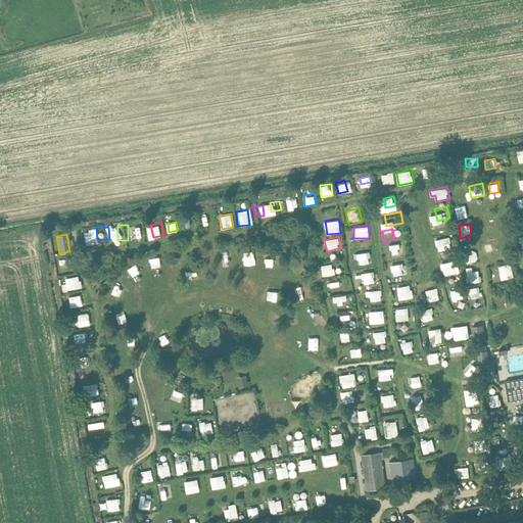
[(453,238),(441,241),(444,252),(456,249),(453,238)]
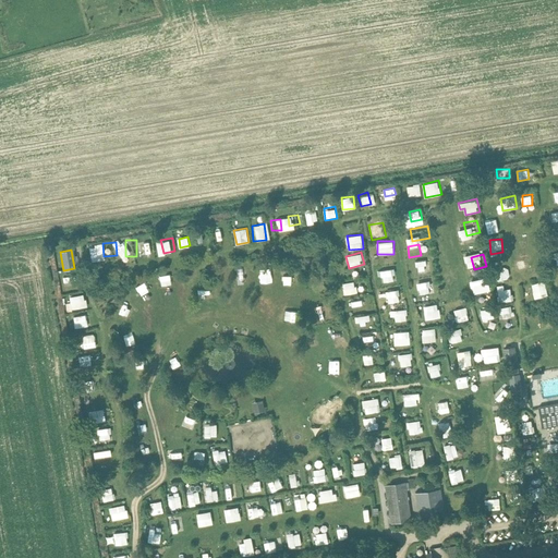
[(396,257),(384,258),(384,266),(397,265),(396,257)]
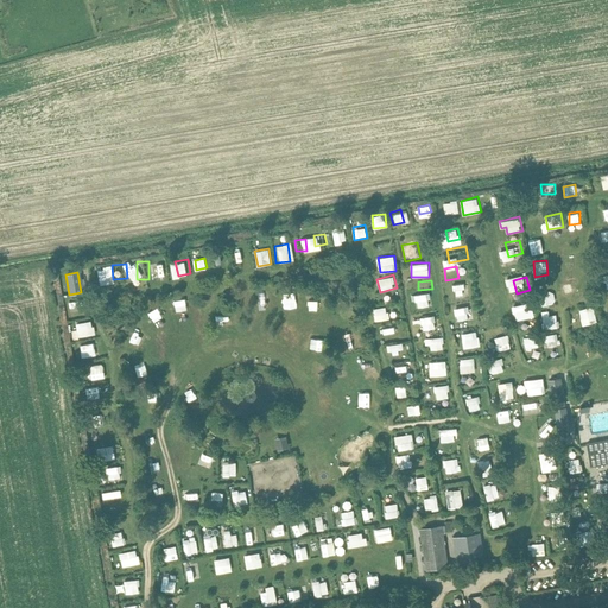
[(455,298),(472,297),(470,280),(454,282),(455,298)]
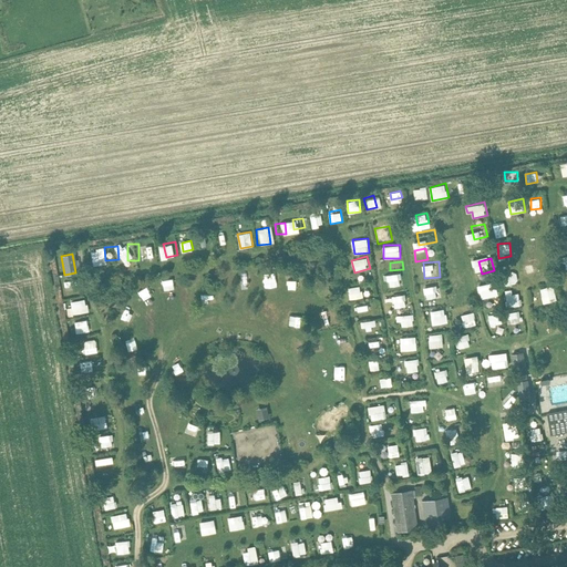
[(503,271),(504,285),(518,284),(517,270),(503,271)]
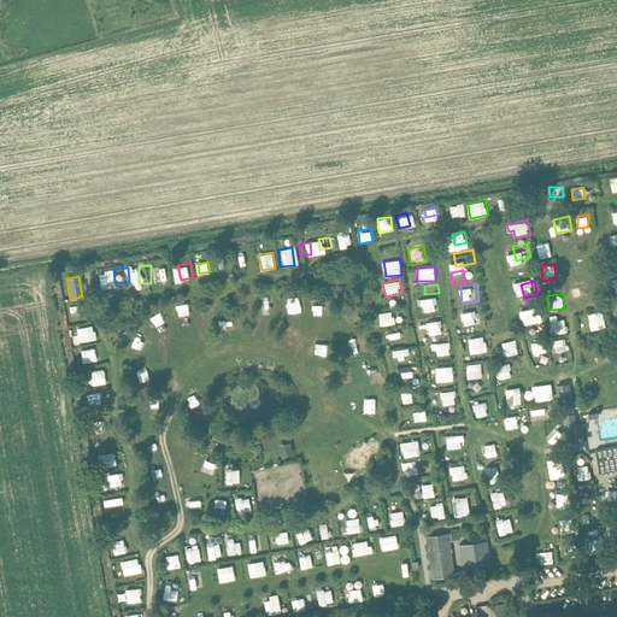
[(439,303),(425,305),(427,316),(440,315),(439,303)]
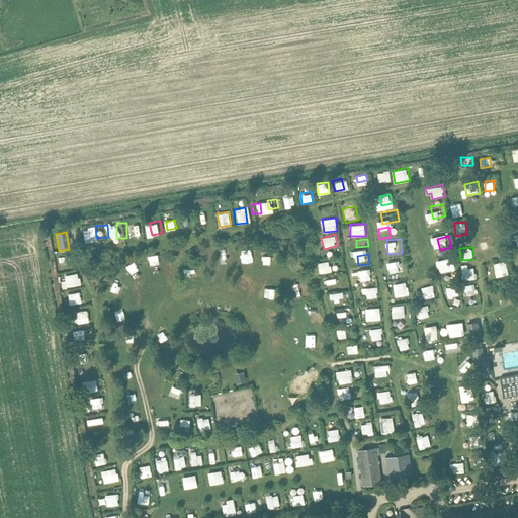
[(61,266),(72,265),(71,255),(60,256),(61,266)]
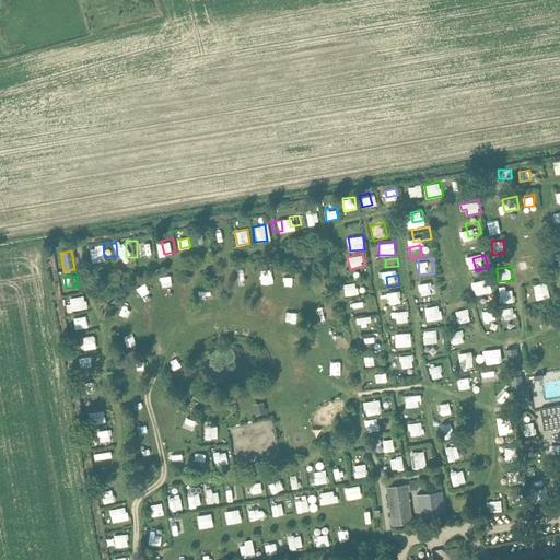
[(163,280),(164,289),(173,289),(173,279),(163,280)]
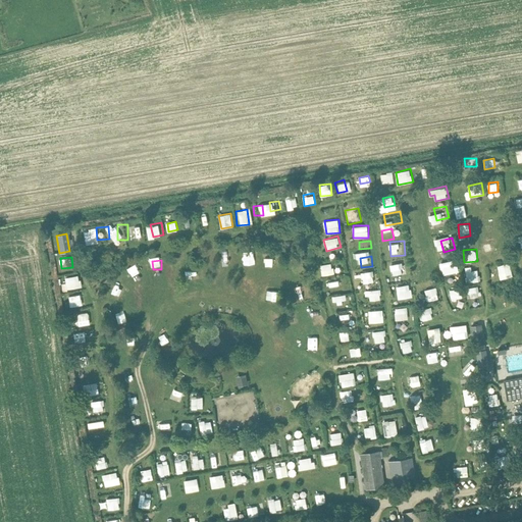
[(395,261),(395,271),(407,271),(406,260),(395,261)]
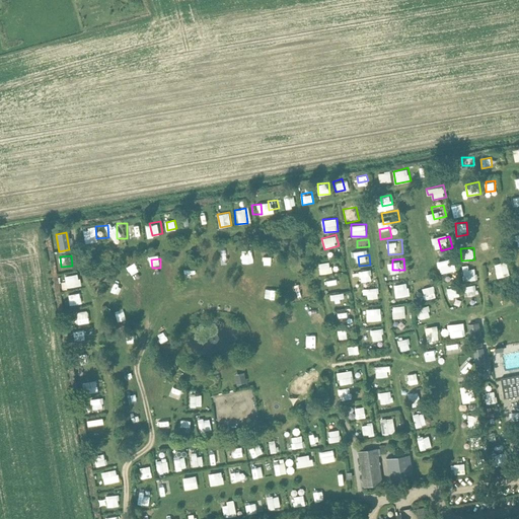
[(126,265),(129,275),(140,271),(137,262),(126,265)]
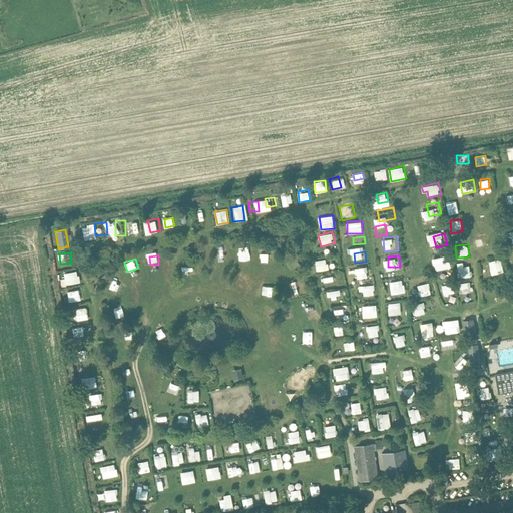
[(328,259),(316,259),(316,271),(328,270),(328,259)]
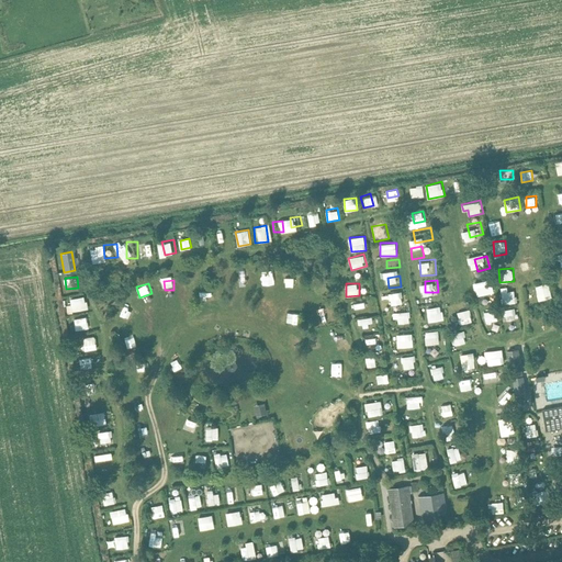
[(536,287),(539,301),(553,298),(549,283),(536,287)]
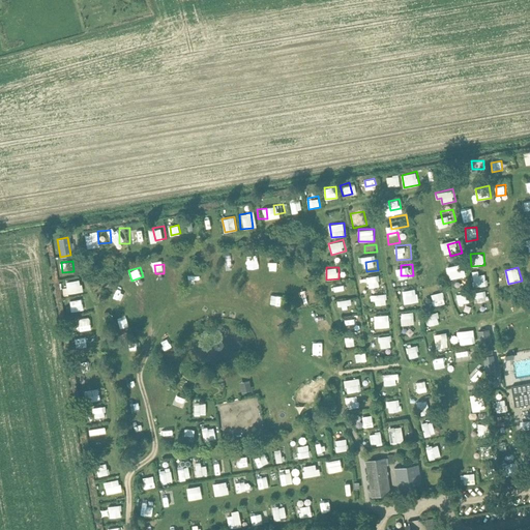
[(202,281),(203,271),(193,271),(192,280),(202,281)]
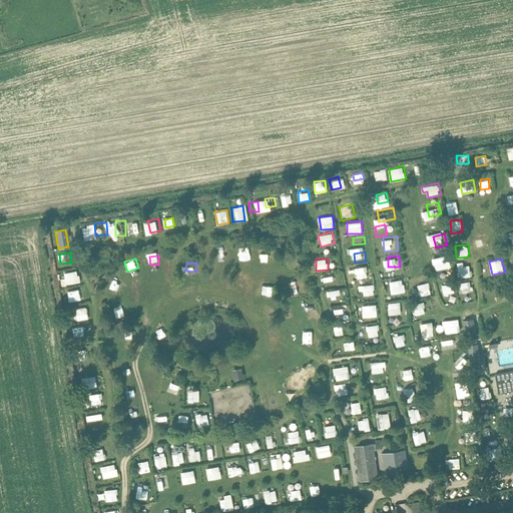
[(459,277),(472,277),(471,266),(458,266),(459,277)]
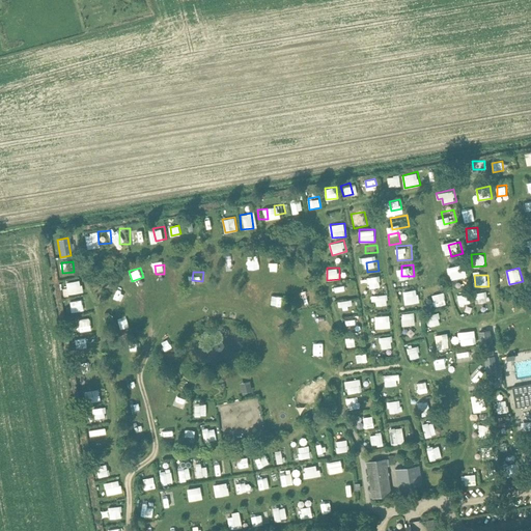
[(370,279),(371,289),(383,288),(382,278),(370,279)]
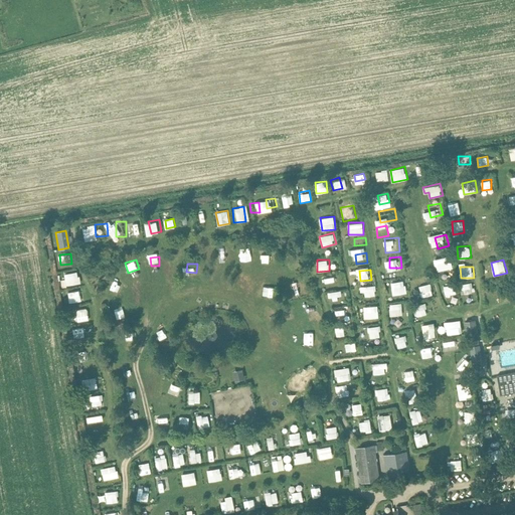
[(65,272),(66,287),(79,286),(77,271),(65,272)]
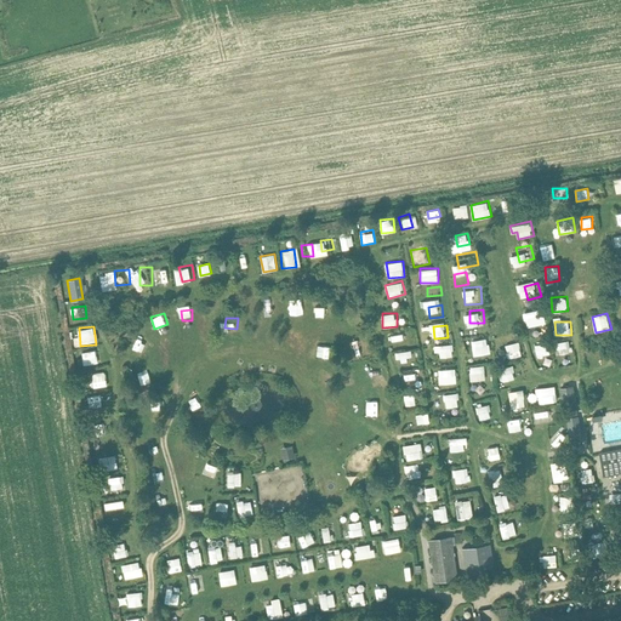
[(489,329),(474,330),(476,342),(490,341),(489,329)]
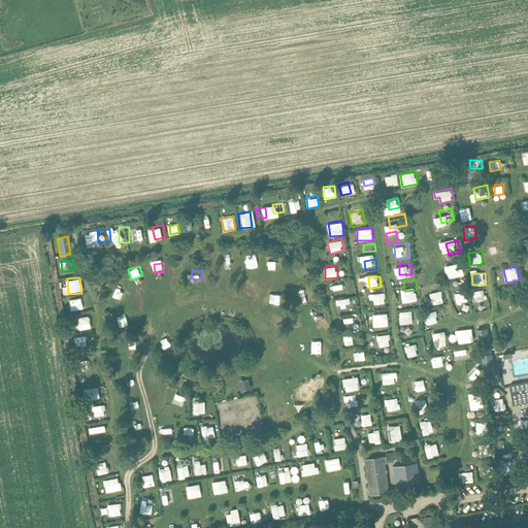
[(340,289),(340,295),(355,293),(353,281),(335,283),(336,289),(340,289)]
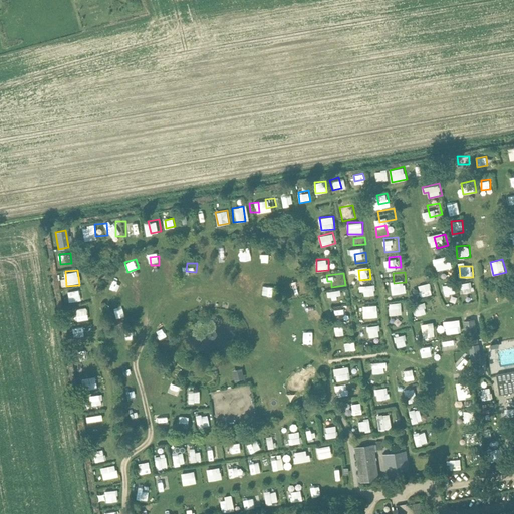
[(460,283),(463,293),(472,291),(470,280),(460,283)]
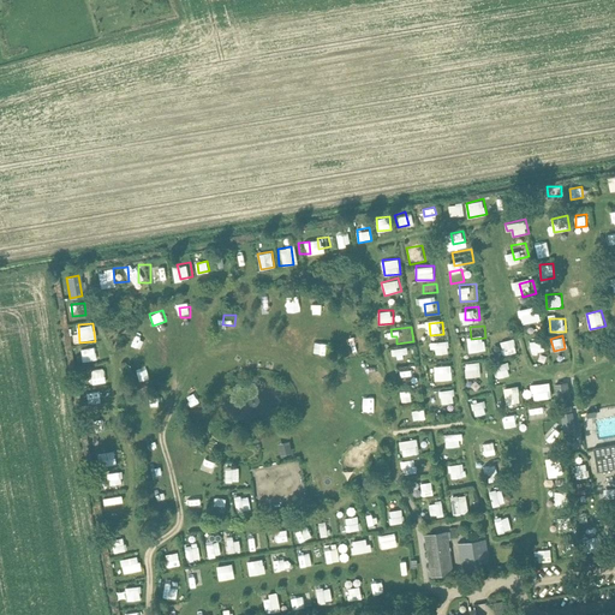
[(505,354),(518,351),(514,338),(501,341),(505,354)]
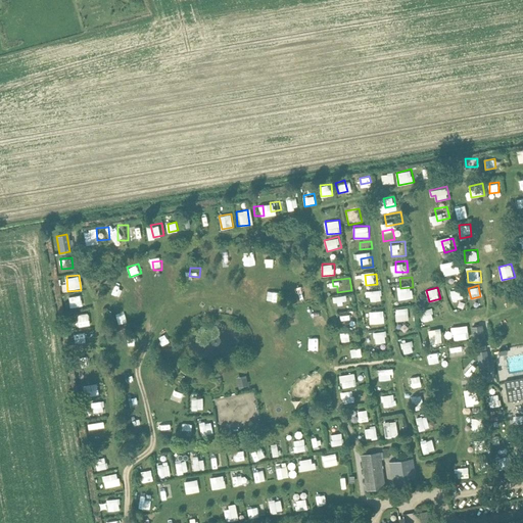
[(464,298),(463,288),(450,289),(452,300),(464,298)]
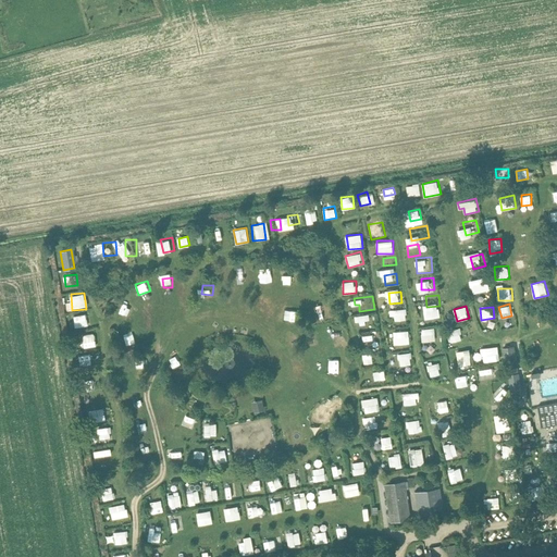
[(406,308),(393,309),(394,321),(407,320),(406,308)]
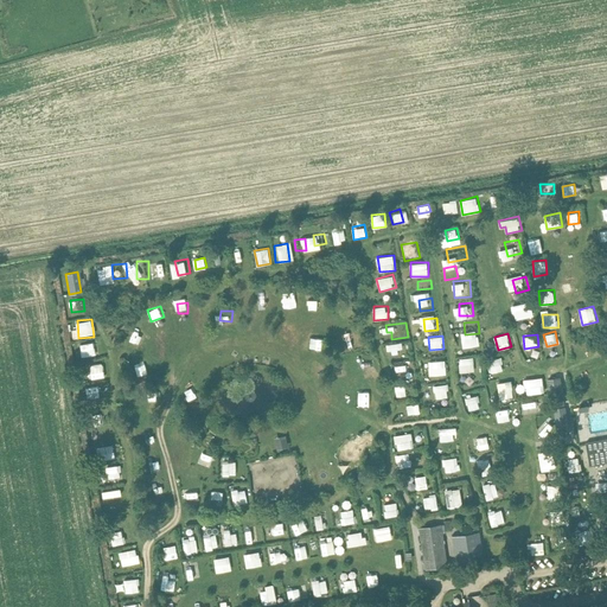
[(457,353),(472,353),(471,340),(457,340),(457,353)]
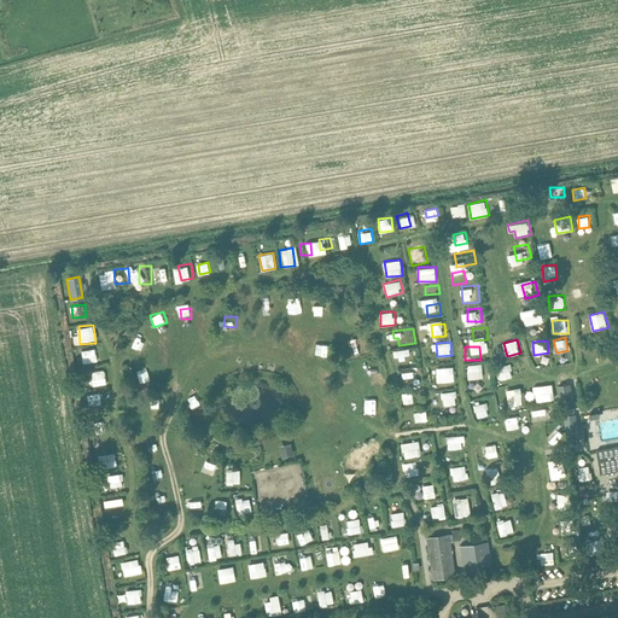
[(467,379),(483,378),(483,362),(467,363),(467,379)]
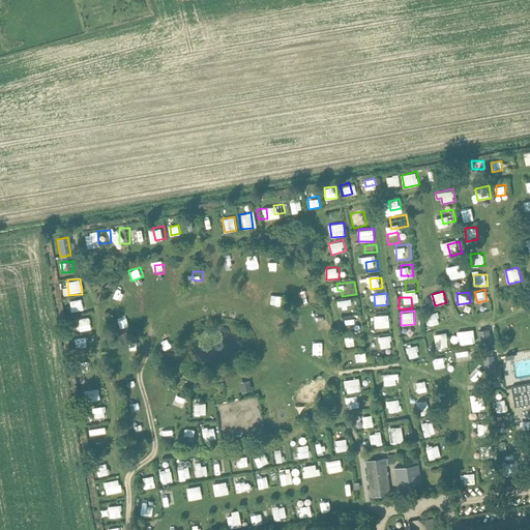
[(427,314),(430,326),(441,323),(437,311),(427,314)]
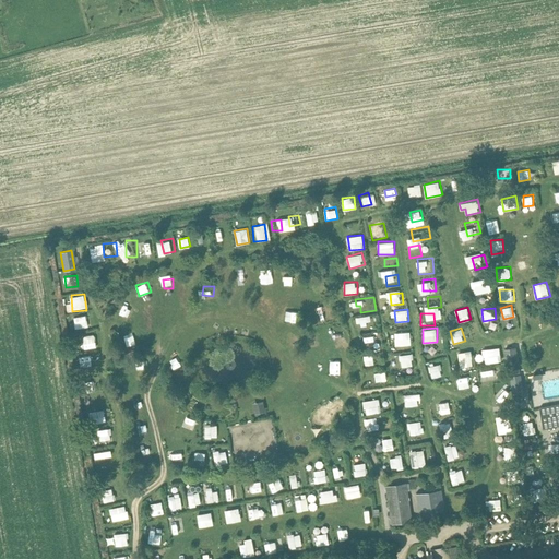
[(411,331),(399,330),(399,344),(409,344),(411,331)]
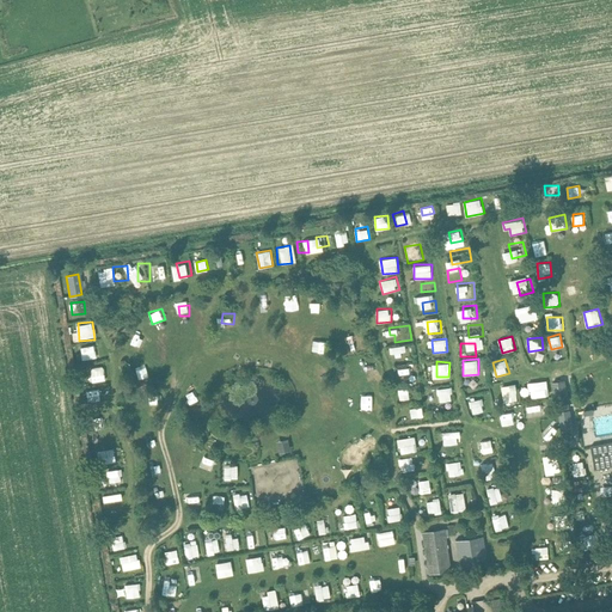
[(396,366),(398,375),(411,373),(409,363),(396,366)]
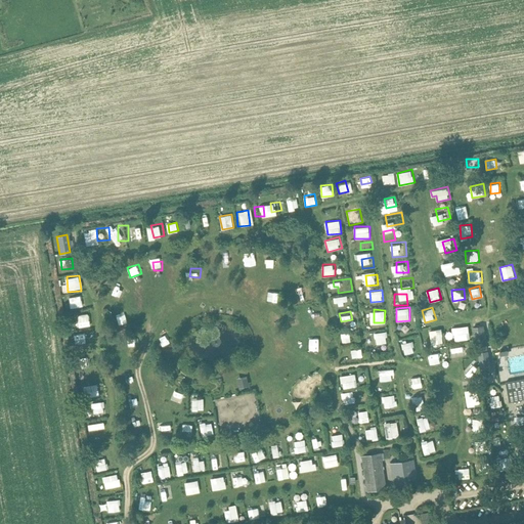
[(477,351),(487,349),(483,326),(473,328),(477,351)]
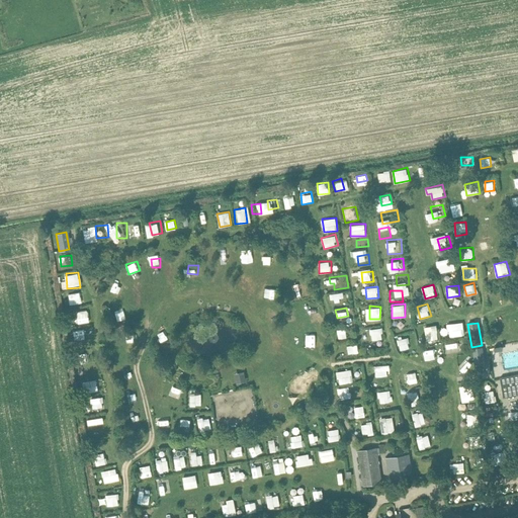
[(437,324),(424,327),(427,341),(440,338),(437,324)]
